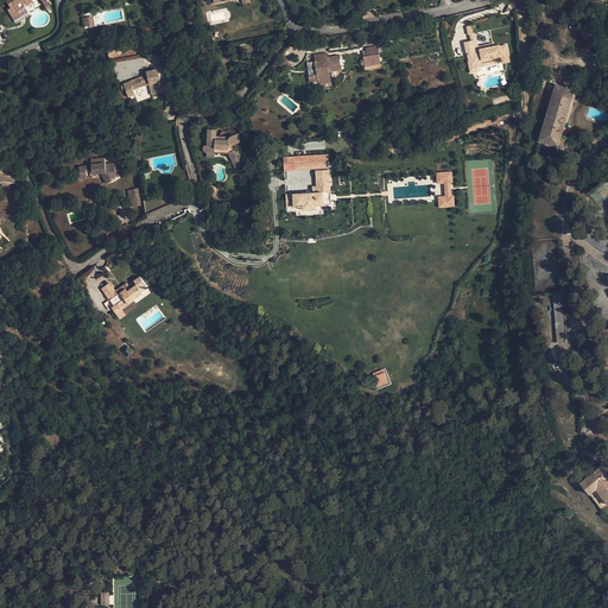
[(6,0),(11,8),(8,10),(13,18),(20,13),(18,11),(25,6),(33,1),(32,0),(6,0)]
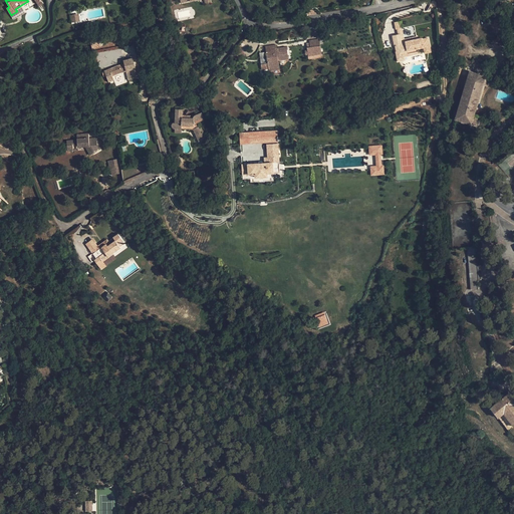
[(17,11),(11,15),(13,19),(25,12),(21,5),(15,9),(17,11)]
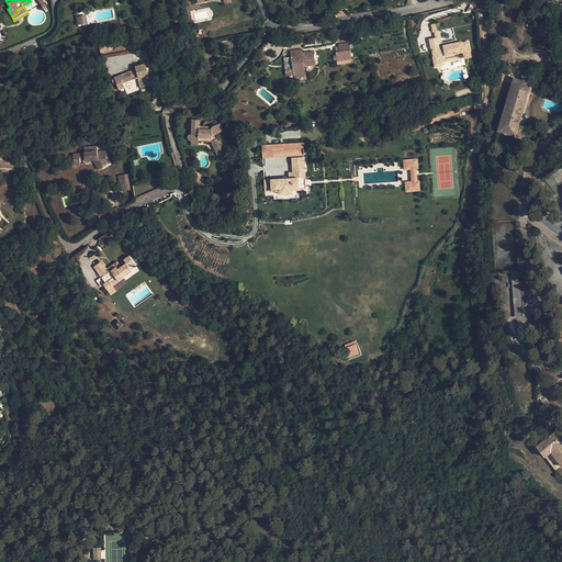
[(456,53),(463,52),(463,54),(470,53),(468,42),(462,43),(462,41),(442,45),(439,46),(438,38),(429,40),(431,48),(434,57),(433,57),(433,58),(440,57),(440,58),(457,55),(456,53)]
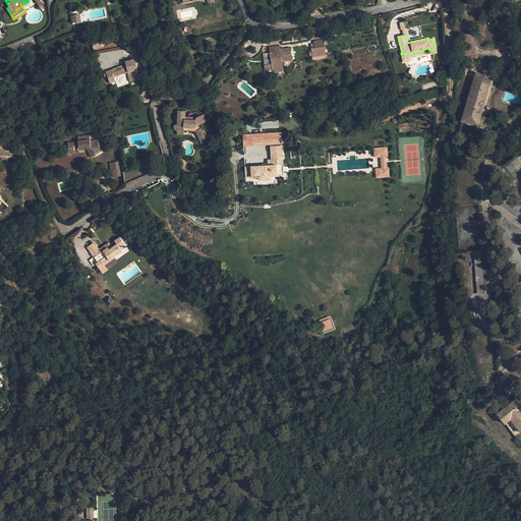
[(326,53),(324,40),(313,41),(314,44),(314,47),(311,48),(311,51),(309,51),(310,56),(312,55),(326,53)]
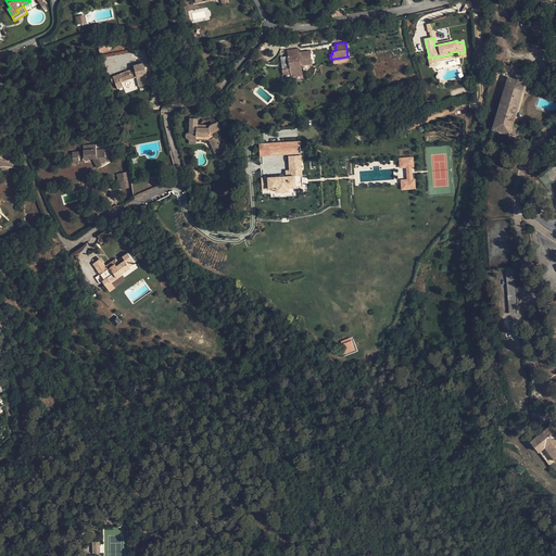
[(312,64),(310,51),(295,53),(295,50),(288,51),(290,68),(282,70),(283,76),(291,75),(291,77),(302,75),(301,65),(312,64)]
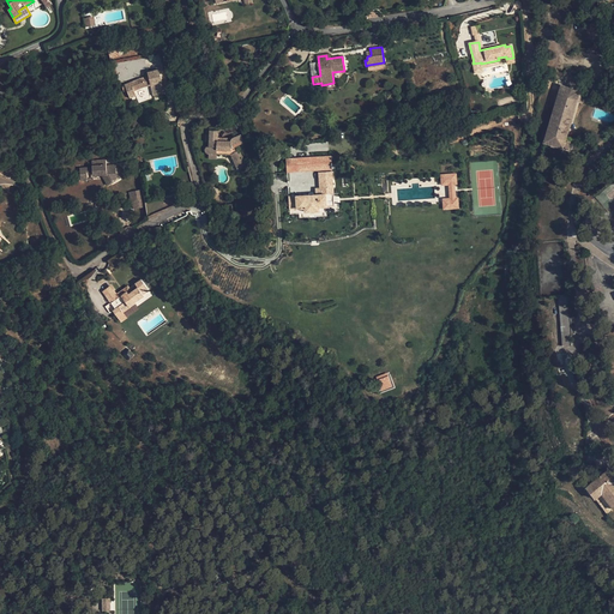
[(294,68),(287,58),(281,61),(288,72),(294,68)]
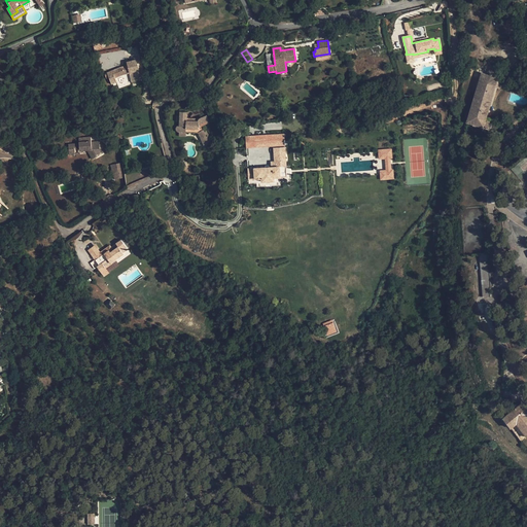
[(413,54),(406,55),(408,63),(415,61),(414,58),(413,55),(413,54)]
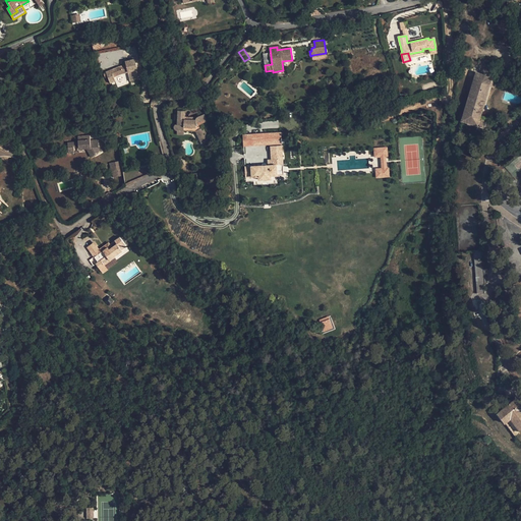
[(106,72),(108,76),(110,83),(116,81),(114,77),(121,75),(128,73),(129,76),(129,78),(139,75),(135,59),(125,61),(126,65),(119,66),(115,68),(110,70),(106,72)]
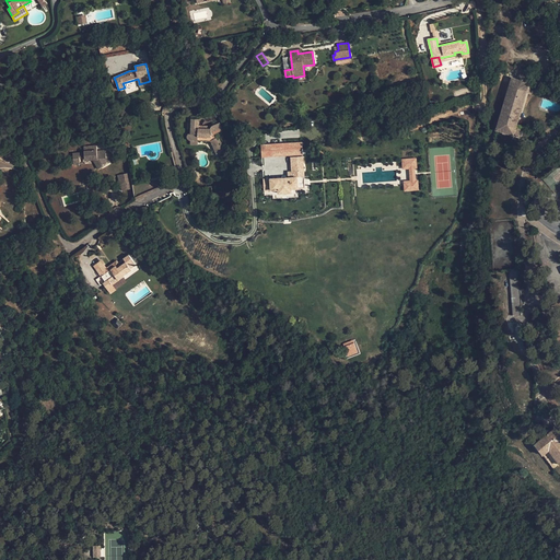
[(497,129),(513,135),(516,126),(526,92),(528,83),(512,78),(497,129)]
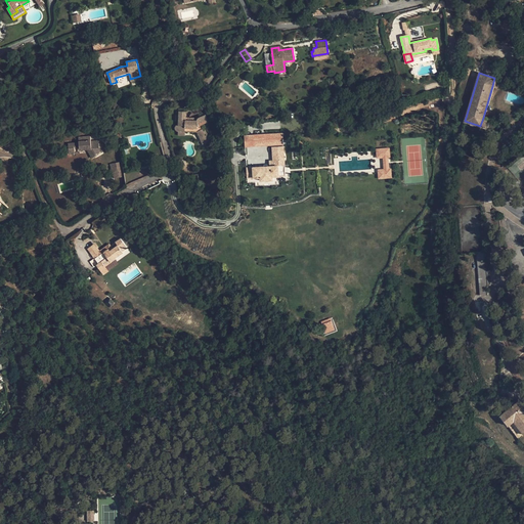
[(197,119),(197,121),(185,120),(185,117),(186,112),(179,112),(178,125),(185,125),(185,127),(197,128),(197,127),(208,122),(206,115),(199,117),(198,118),(197,119)]
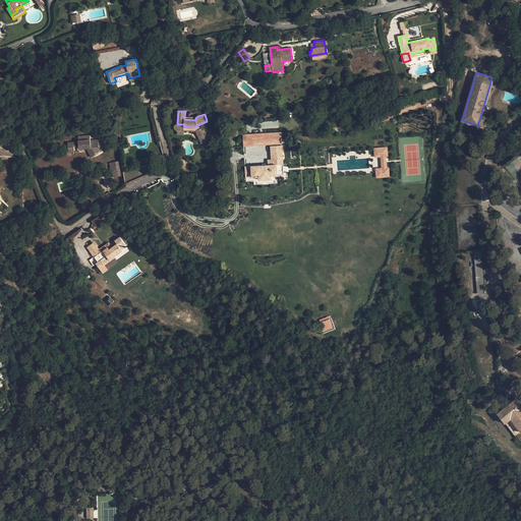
[(204,127),(195,130),(198,136),(207,133),(204,127)]
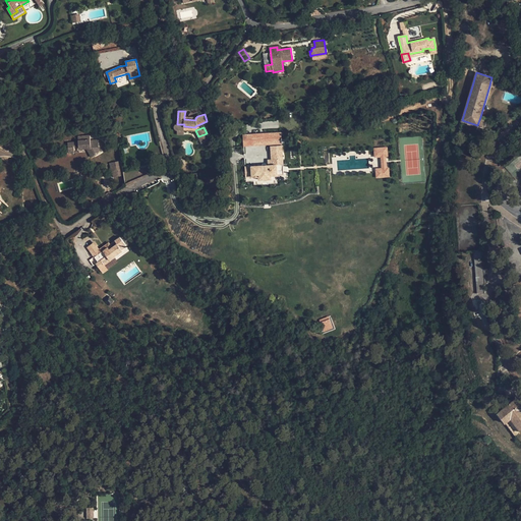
[(242,134),(243,146),(281,142),(281,131),(242,134)]
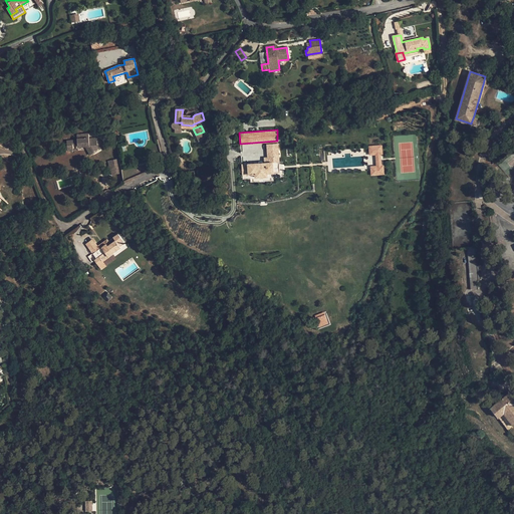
[(204,132),(196,135),(200,143),(207,140),(204,132)]
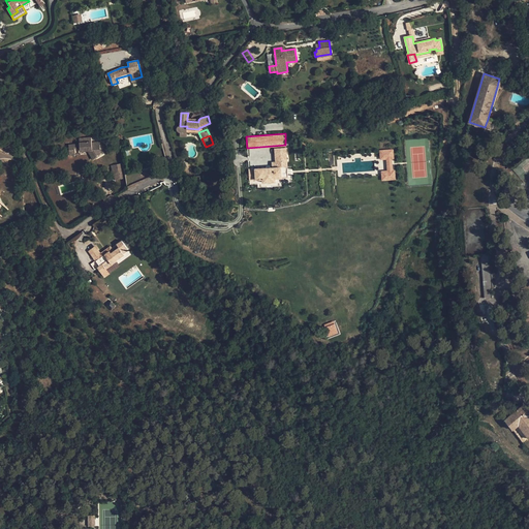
[(91,143),(91,137),(80,138),(80,144),(69,145),(70,155),(81,154),(80,151),(88,151),(89,153),(93,159),(103,153),(100,148),(99,142),(91,143)]
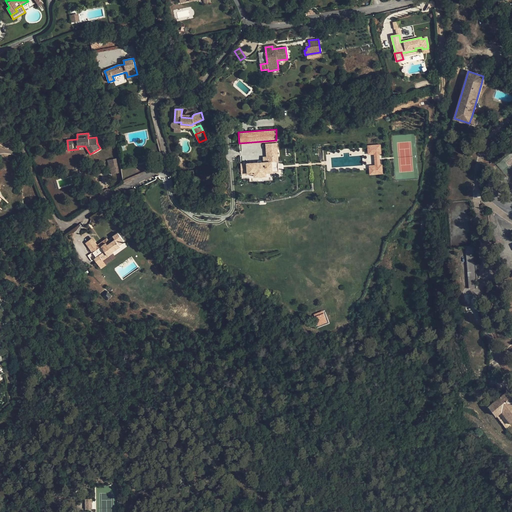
[(279,168),(277,143),(266,144),(266,156),(263,157),(257,157),(258,162),(241,163),(242,174),(254,174),(254,177),(267,176),(267,173),(273,172),(273,168),(279,168)]
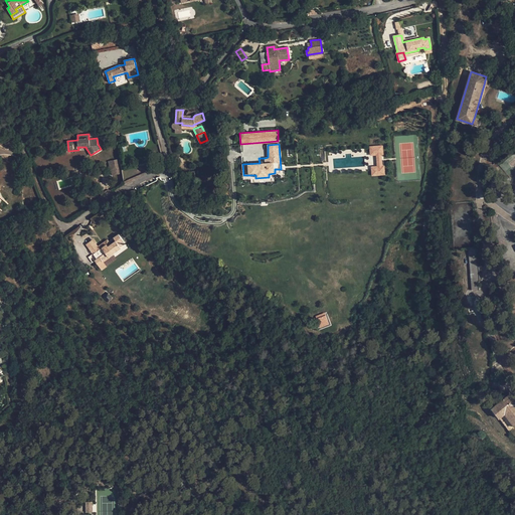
[(383,154),(382,145),(369,146),(370,154),(376,154),(377,166),(371,166),(372,175),(385,174),(384,165),(382,165),(381,154),(383,154)]
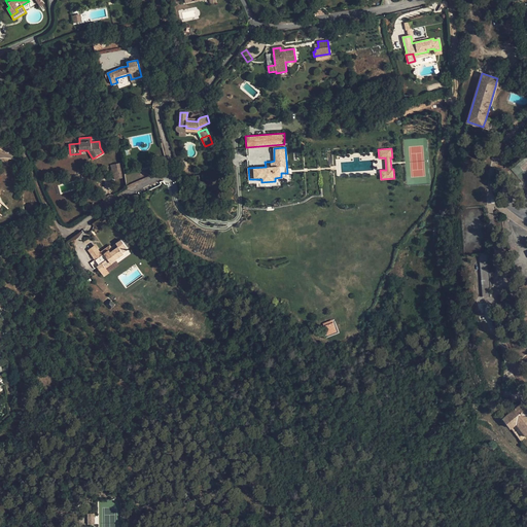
[(112,173),(113,173),(115,179),(125,177),(123,163),(111,165),(112,173)]
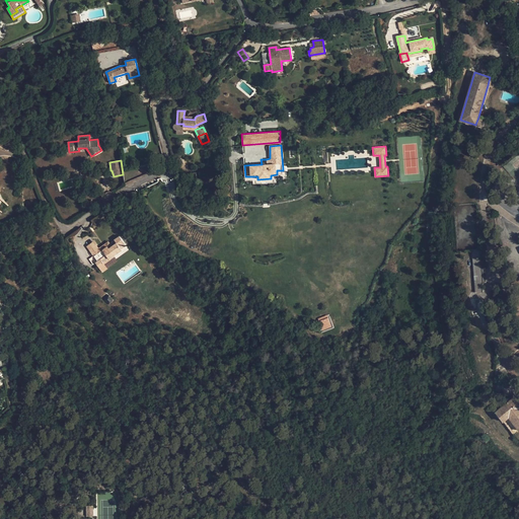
[(89,249),(97,261),(95,263),(98,267),(103,264),(109,258),(110,261),(115,256),(115,255),(122,249),(121,248),(126,245),(120,236),(115,240),(117,243),(112,246),(110,244),(100,251),(98,248),(96,244),(89,249)]
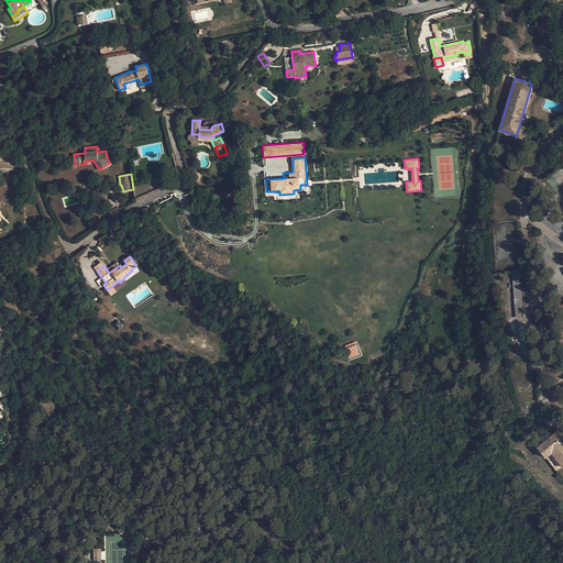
[(107,269),(109,273),(120,265),(118,262),(107,269)]
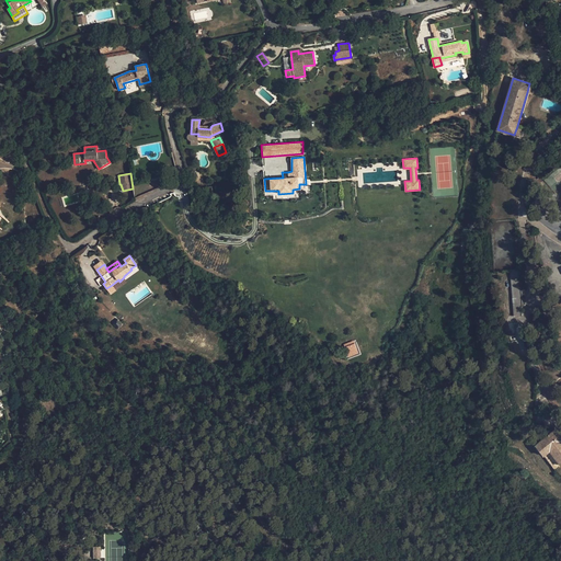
[(112,285),(106,288),(111,295),(116,290),(112,285)]
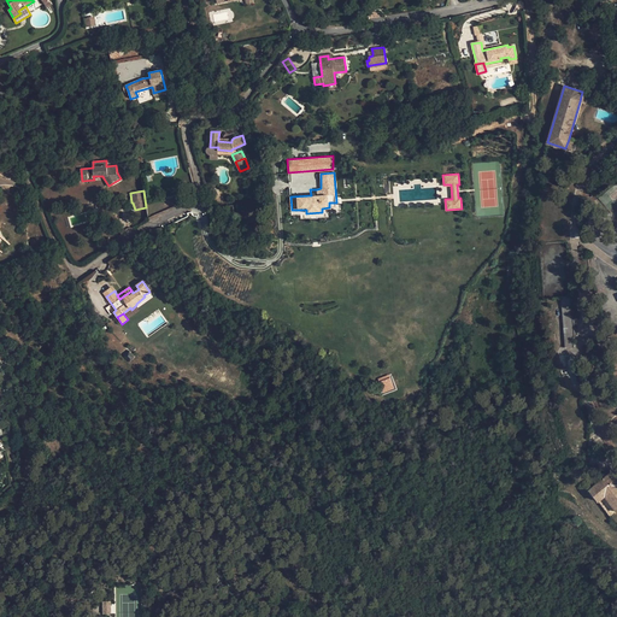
[(124,356),(129,362),(135,356),(129,351),(124,356)]
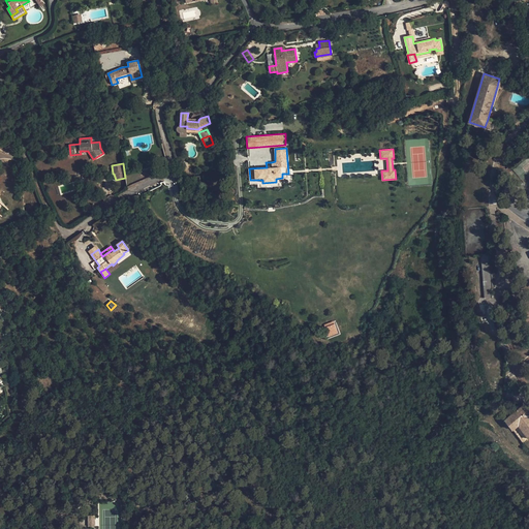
[(325,327),(329,335),(338,332),(335,323),(325,327)]
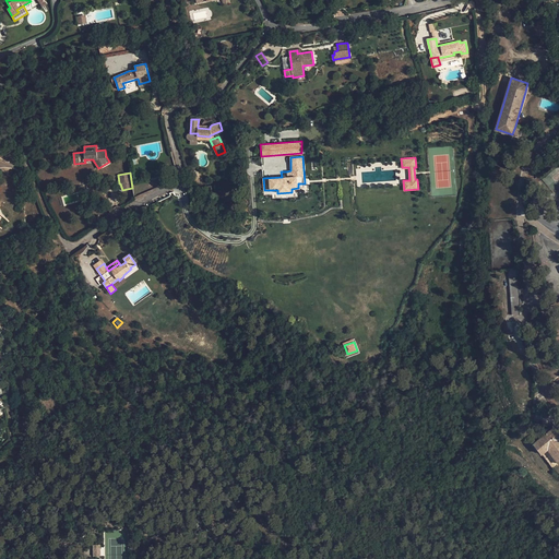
[(558,430),(555,426),(533,443),(542,454),(547,449),(557,461),(558,459),(558,430)]
